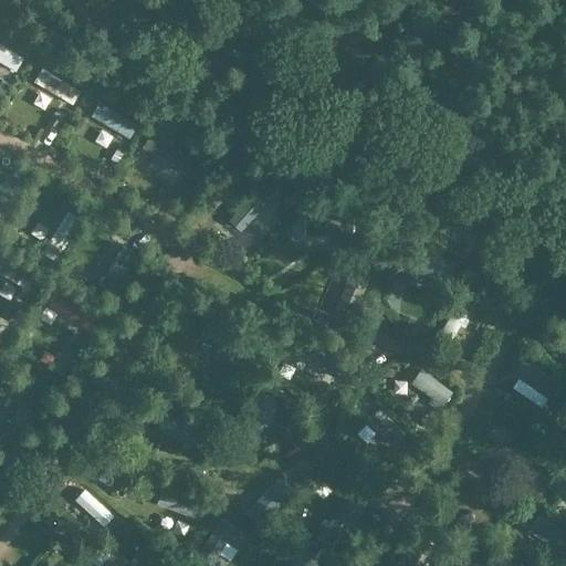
[(0,62),(17,72),(23,59),(0,44),(0,62)]
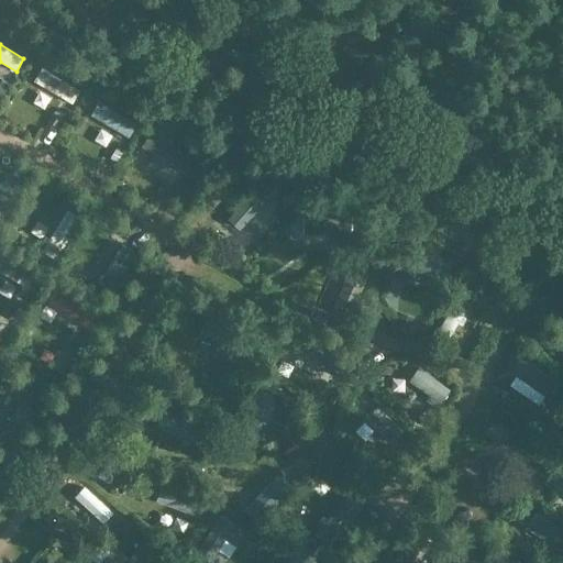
[(35,83),(73,105),(80,91),(42,69),(35,83)]
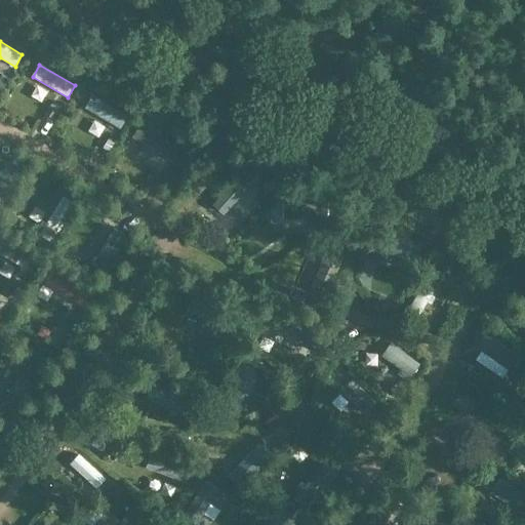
[(9,83),(1,78),(0,79),(0,87),(5,90),(9,83)]
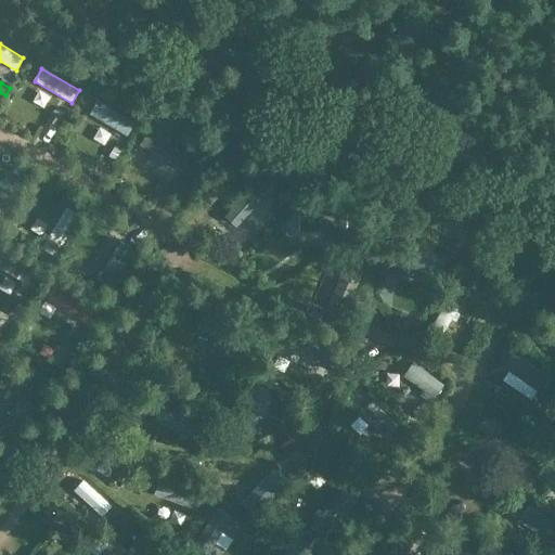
[(28,101),(41,108),(49,97),(36,89),(28,101)]
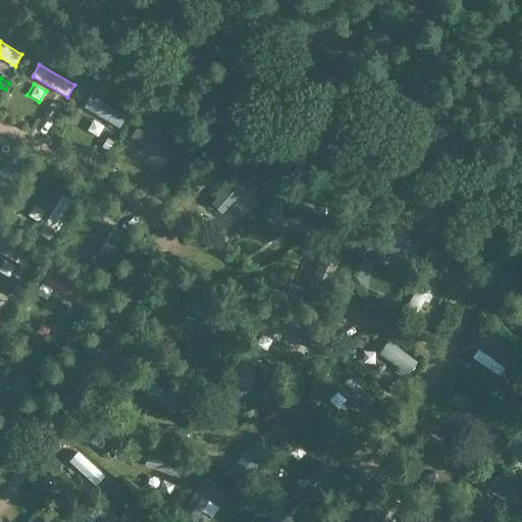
[(86,107),(120,127),(127,115),(92,95),(86,107)]
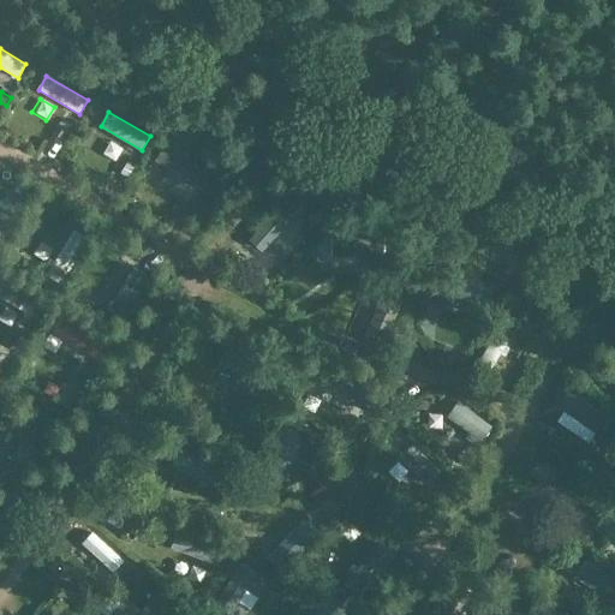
[(63,127),(57,137),(66,143),(72,132),(63,127)]
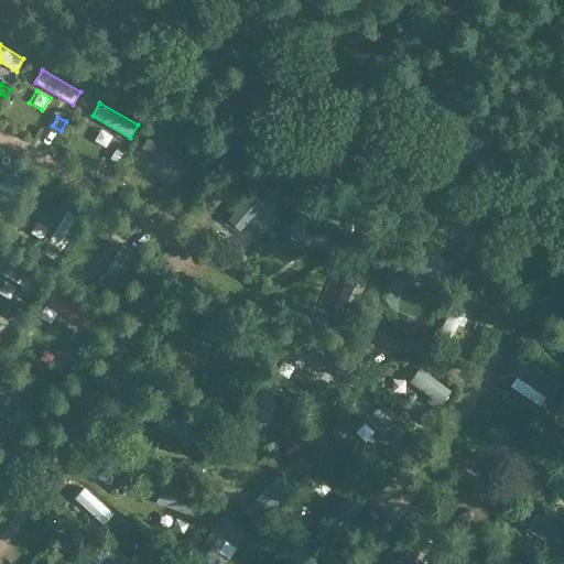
[(106,147),(110,134),(96,129),(91,142),(106,147)]
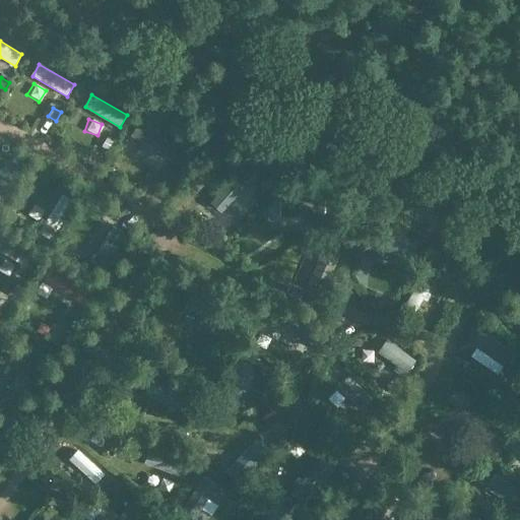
[(178,145),(139,124),(133,136),(171,157),(178,145)]
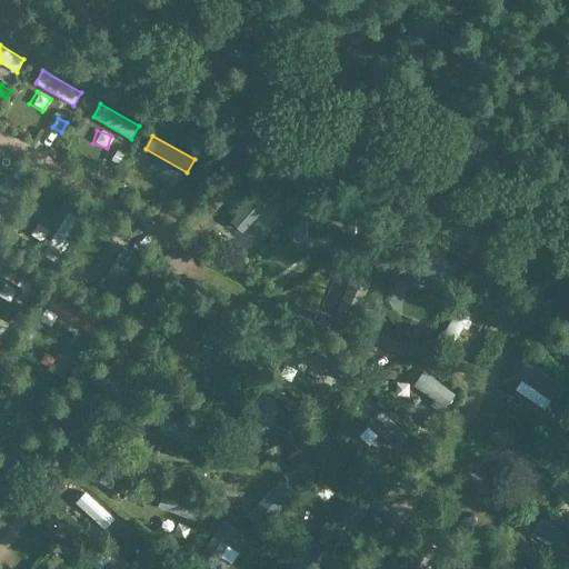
[(142,171),(149,158),(136,151),(129,165),(142,171)]
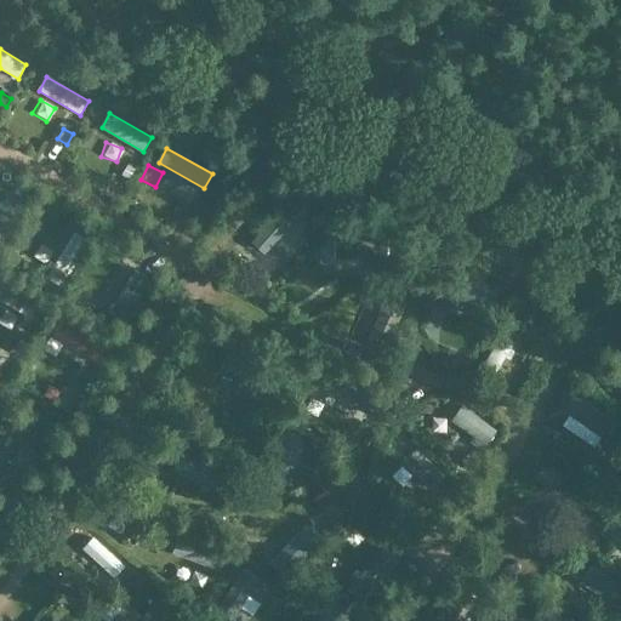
[(136,171),(129,166),(121,177),(130,182),(136,171)]
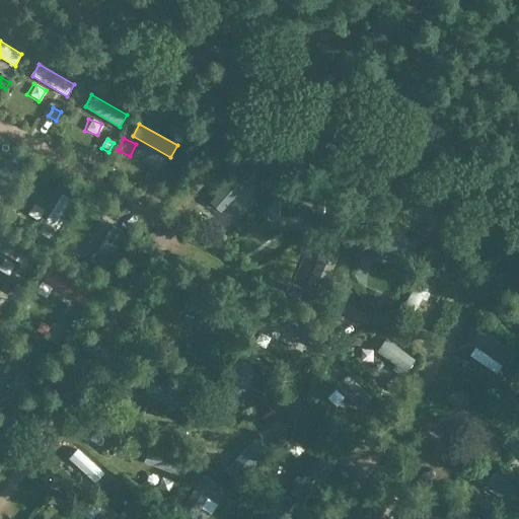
[(210,197),(221,208),(245,180),(234,170),(210,197)]
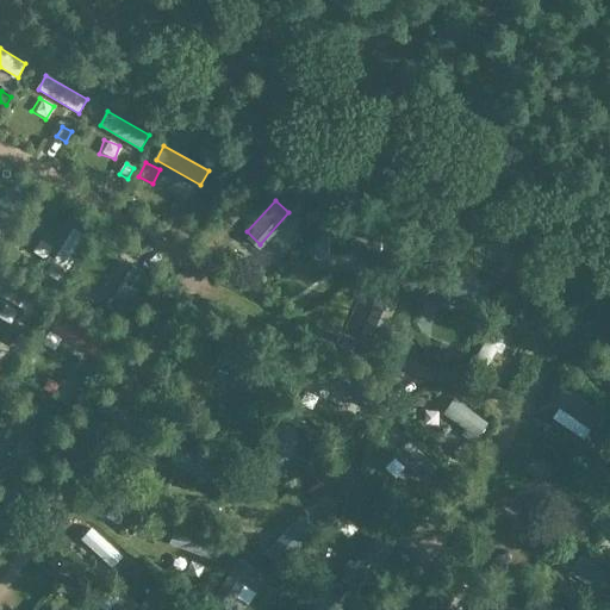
[(198,206),(188,201),(181,213),(191,219),(198,206)]
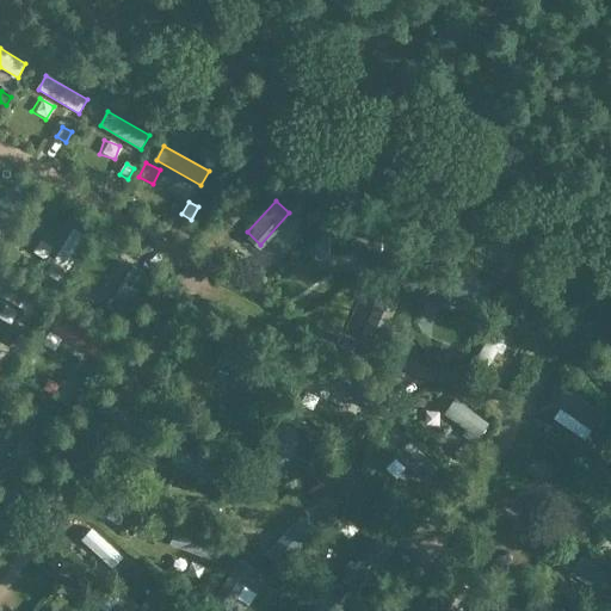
[(48,260),(65,271),(87,233),(69,222),(48,260)]
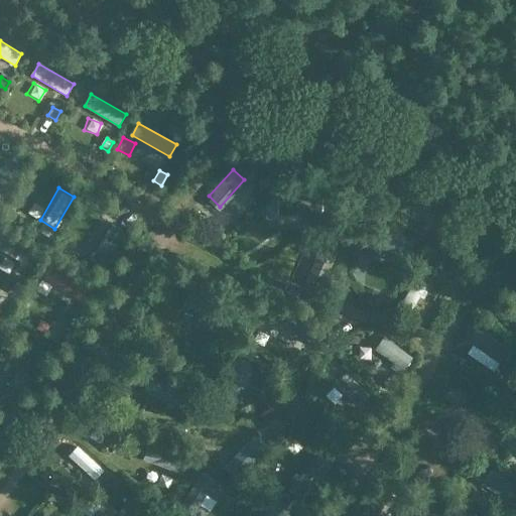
[(287,198),(273,198),(274,223),(288,223),(287,198)]
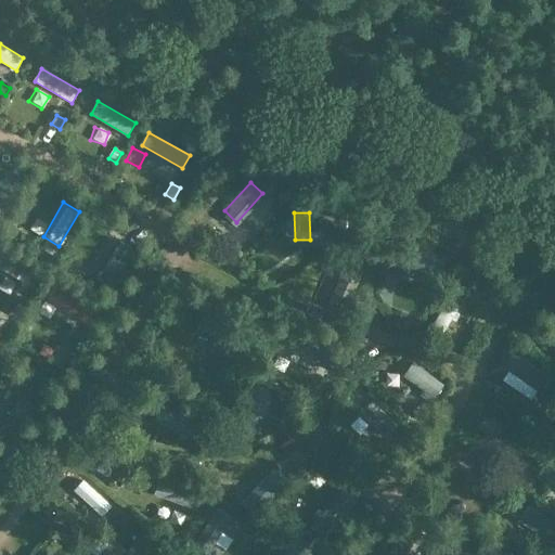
[(17,236),(24,228),(17,222),(11,232),(17,236)]
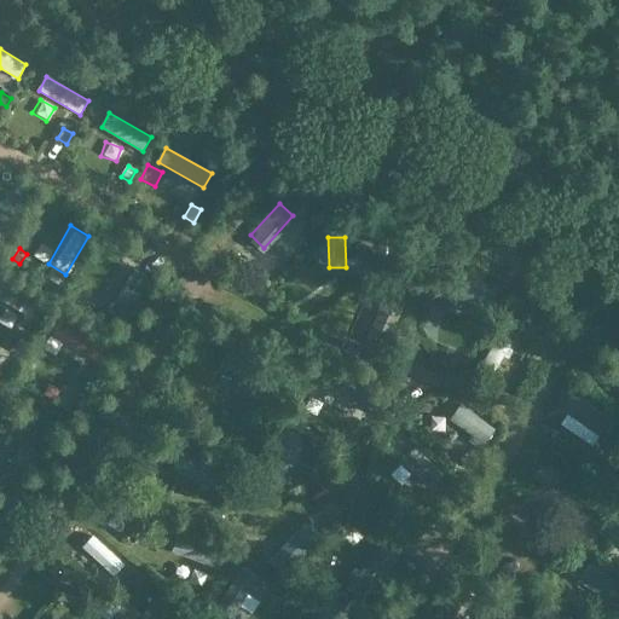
[(104,304),(122,314),(148,271),(131,260),(104,304)]
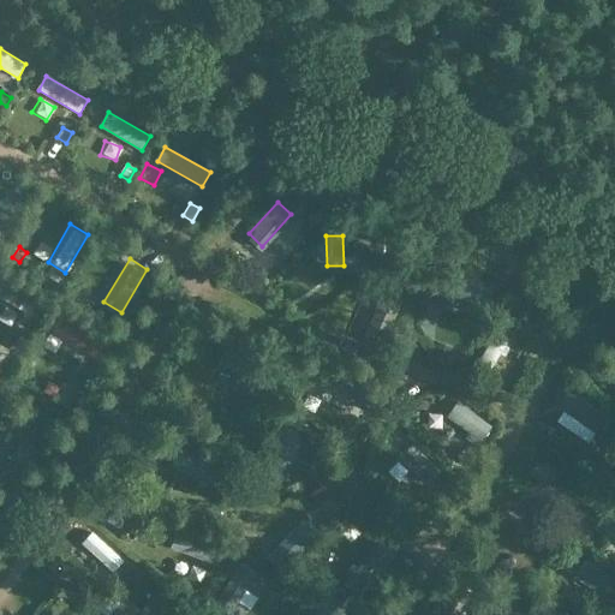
[(1,275),(0,276),(0,297),(33,317),(43,300),(1,275)]
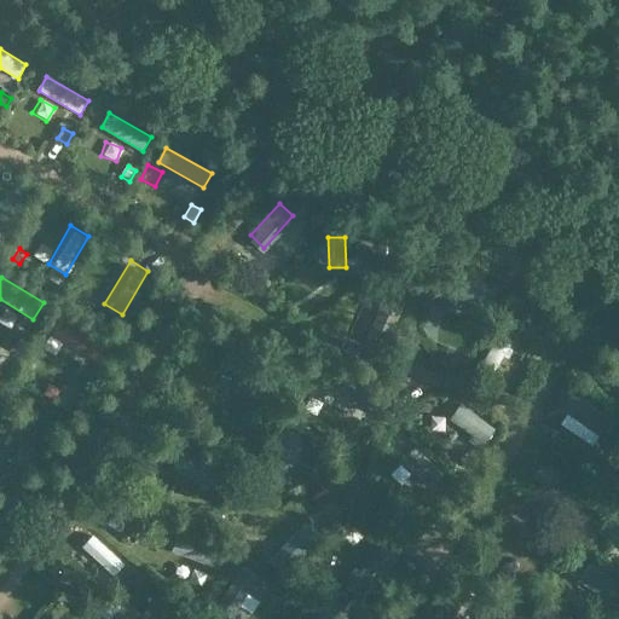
[(94,295),(81,287),(74,299),(86,306),(94,295)]
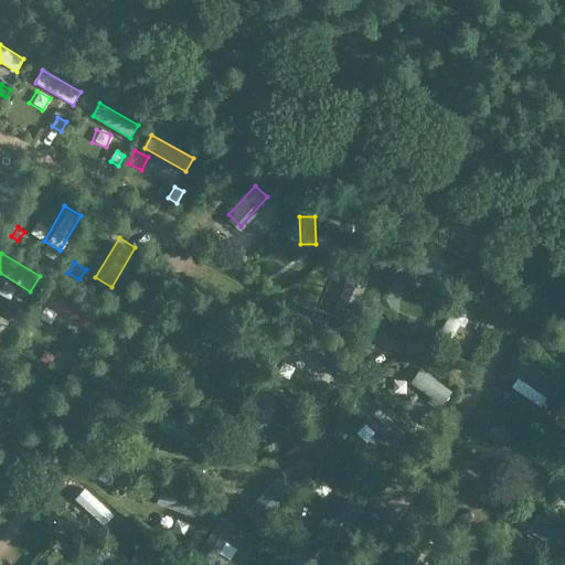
[(385,296),(398,299),(403,279),(390,276),(385,296)]
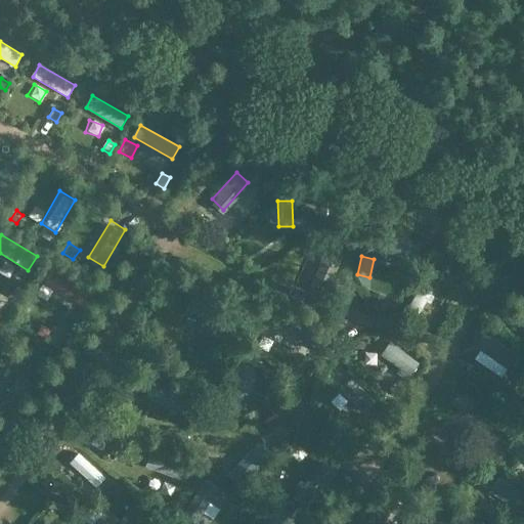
[(49,265),(41,279),(79,302),(87,288),(49,265)]
